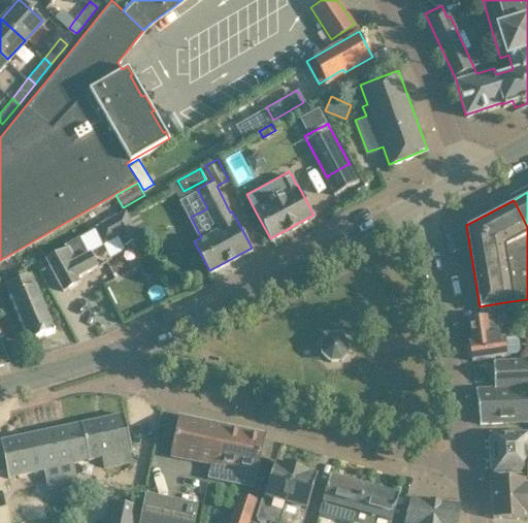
[(123,244),(140,234),(125,206),(123,207),(95,224),(104,240),(118,233),(123,244)]
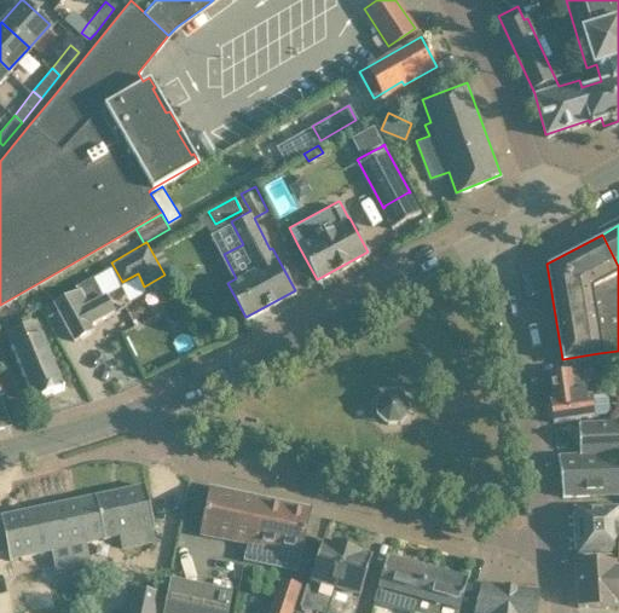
[(74,283),(77,288),(56,300),(75,336),(92,327),(90,322),(114,310),(97,278),(93,273),(74,283)]
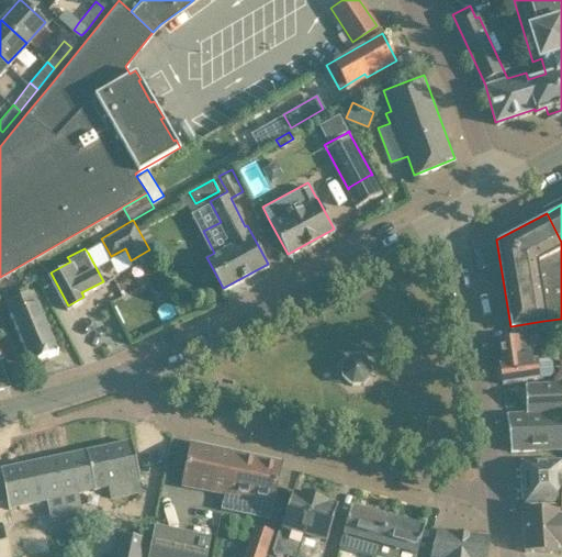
[(45,273),(37,277),(43,286),(49,281),(45,273)]
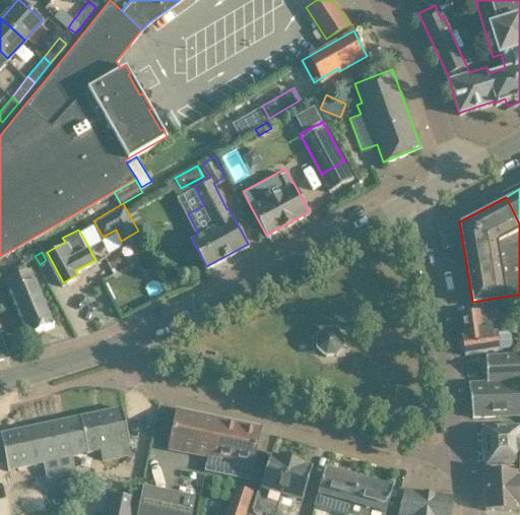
[(28,333),(54,323),(29,266),(4,277),(28,333)]
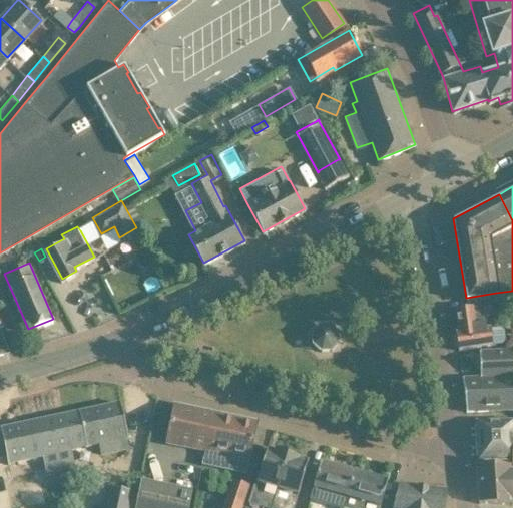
[(497,305),(496,293),(466,298),(467,306),(456,308),(459,329),(456,330),(456,332),(453,336),(454,342),(458,346),(458,348),(493,343),(492,342),(502,341),(505,337),(504,328),(500,324),(486,326),(484,310),(474,311),(473,308),(497,305)]
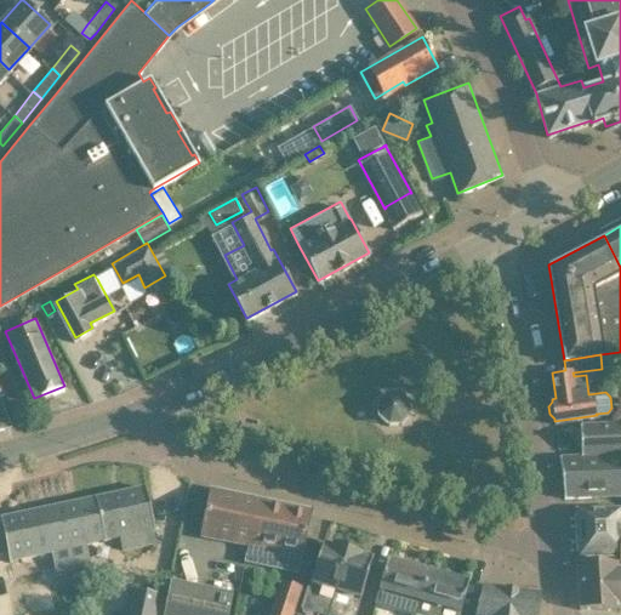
[(386,392),(379,402),(380,414),(388,421),(400,421),(409,411),(408,399),(398,391),(386,392)]
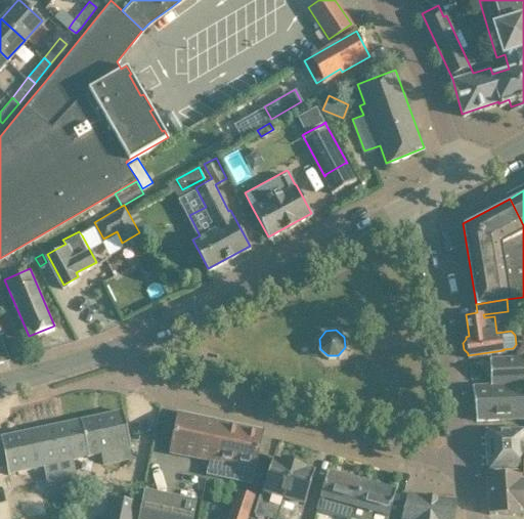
[(0,361),(9,359),(0,337),(0,361)]
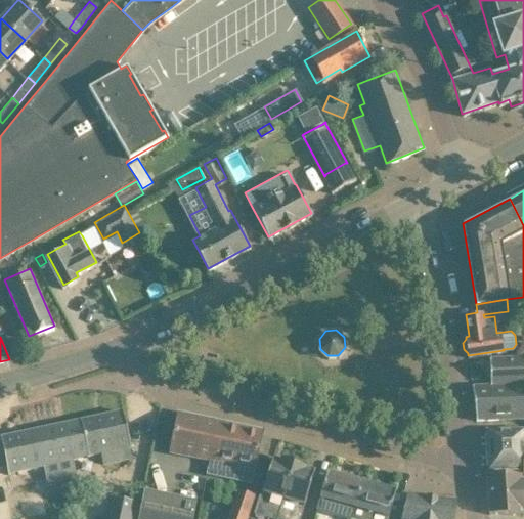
[(523,354),(510,355),(489,356),(490,370),(491,383),(523,381),(523,354)]
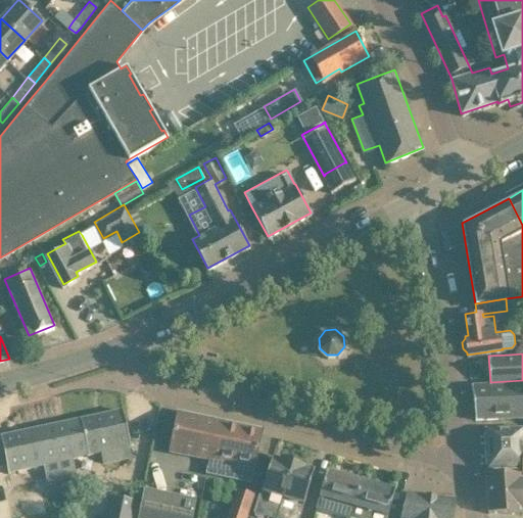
[(522,380),(490,382),(472,383),(476,417),(522,414),(522,380)]
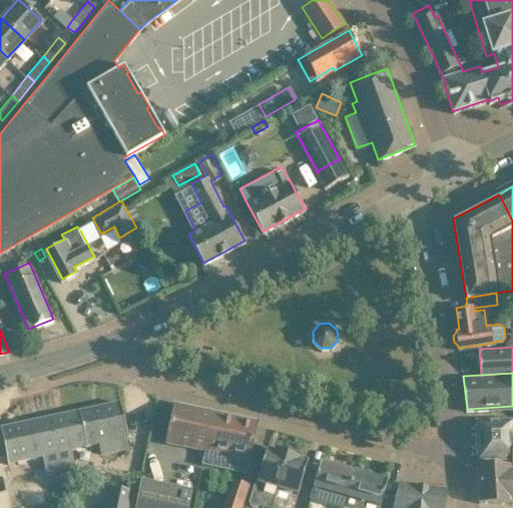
[(1,423),(8,460),(99,442),(101,451),(127,446),(126,437),(127,436),(119,399),(1,423)]
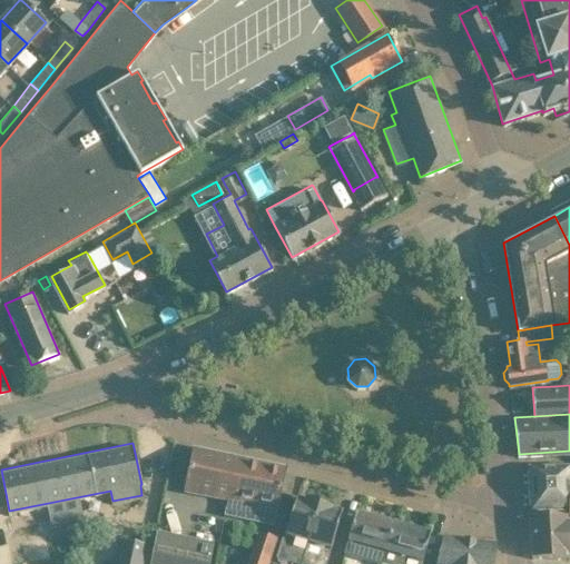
[(194,445),(185,490),(228,497),(237,500),(244,455),(194,445)]
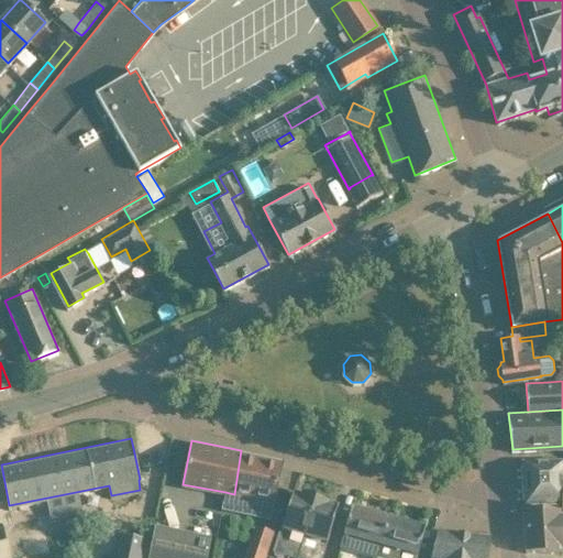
[(225,492),(223,507),(249,512),(251,499),(274,502),(282,462),(282,459),(241,450),(234,494),(225,492)]
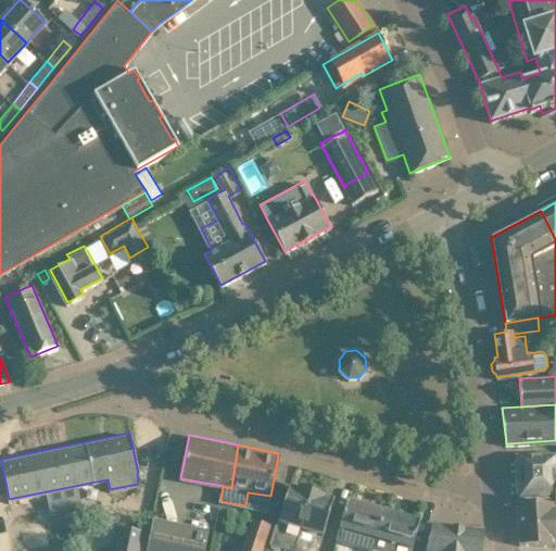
[(555,452),(517,454),(517,496),(554,497),(555,501),(555,500),(555,452)]
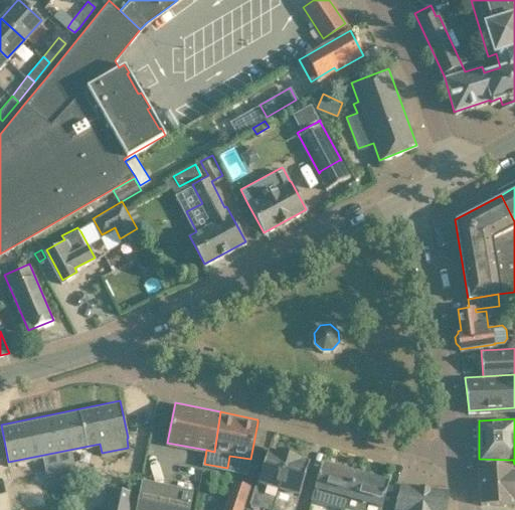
[(254,485),(249,502),(250,502),(250,504),(258,506),(259,504),(272,508),(289,451),(277,448),(276,451),(269,448),(263,468),(258,485),(254,485)]
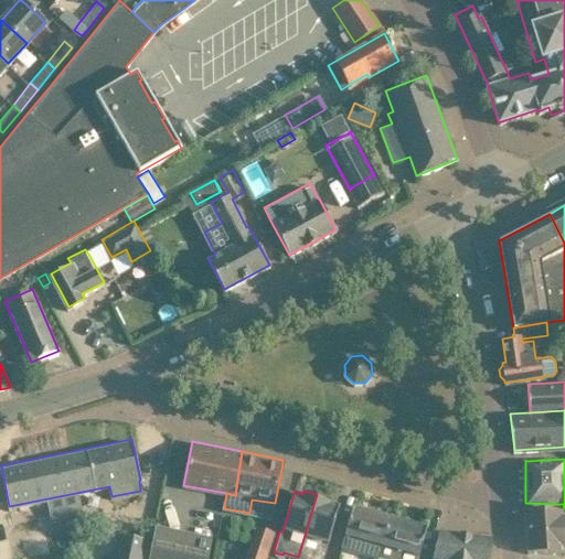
[(317,494),(298,557),(305,558),(321,558),(322,557),(338,504),(330,502),(331,498),(317,494)]
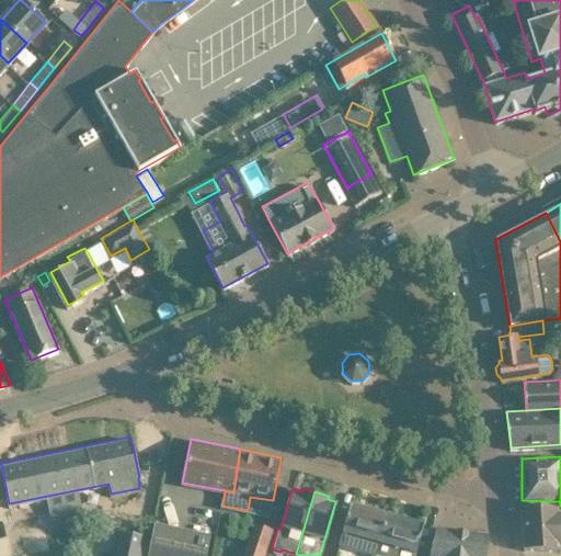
[(386,512),(352,502),(339,543),(373,553),(386,512)]
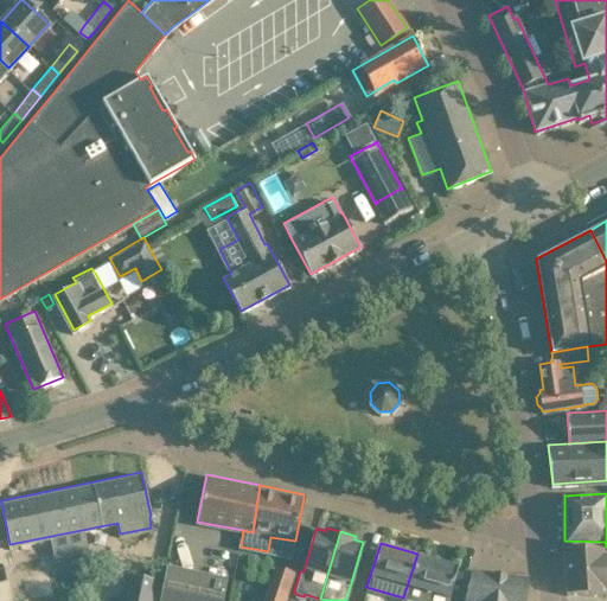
[(562,545),(564,570),(606,570),(606,551),(604,551),(604,547),(562,545)]
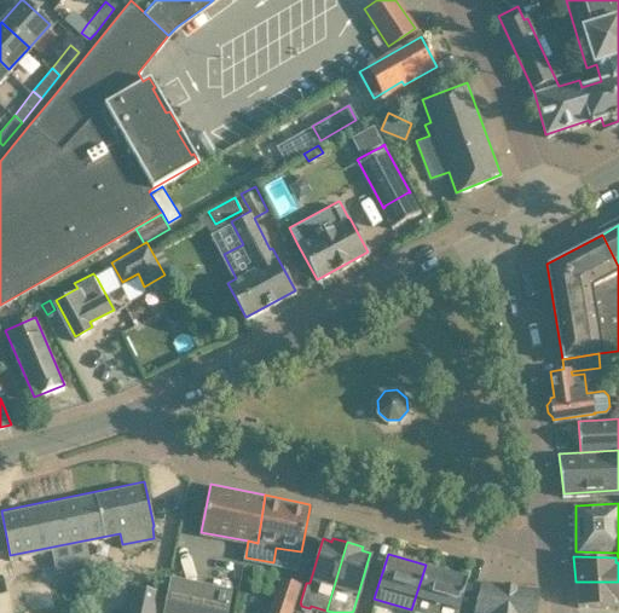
[(426,565),(411,609),(421,612),(456,612),(467,578),(426,565)]
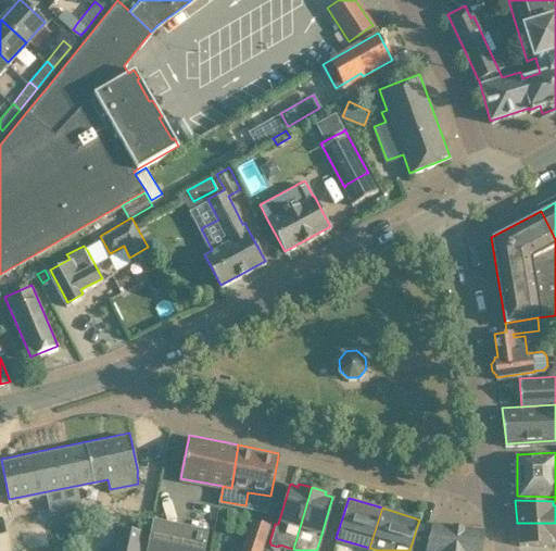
[(203,550),(209,529),(153,517),(146,550),(203,550)]
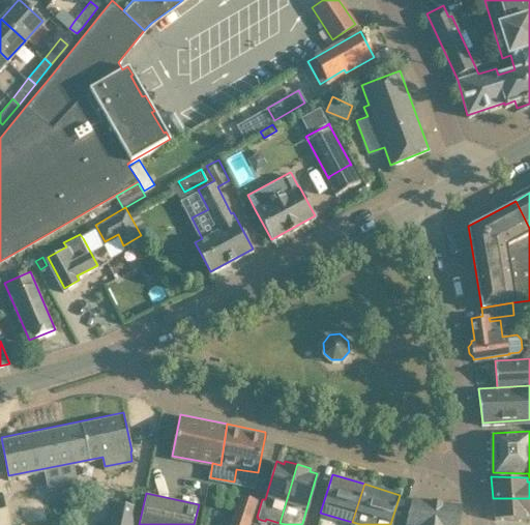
[(248,524),(258,499),(240,493),(229,524),(248,524)]
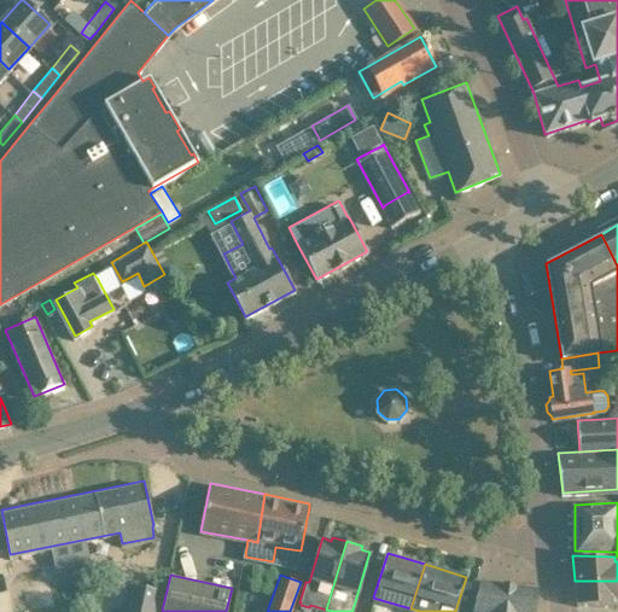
[(472,611),(535,611),(538,587),(481,580),(472,611)]
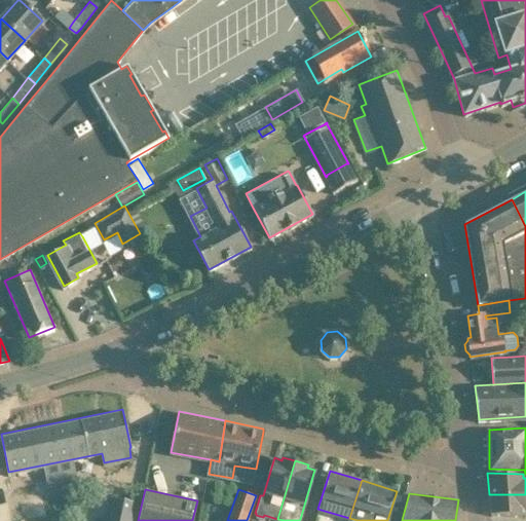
[(525,494),(489,494),(491,513),(525,514),(525,494)]
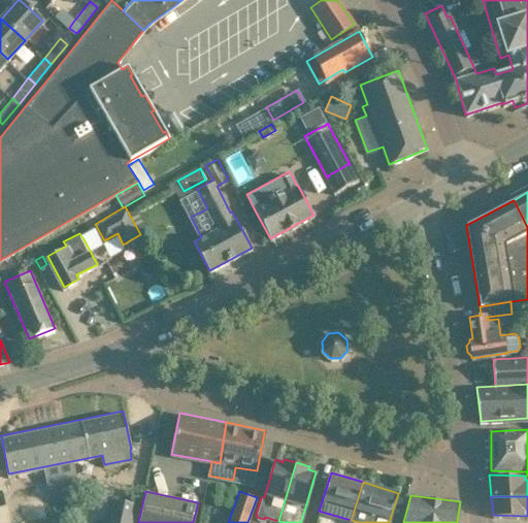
[(112,498),(107,522),(133,522),(138,503),(112,498)]
